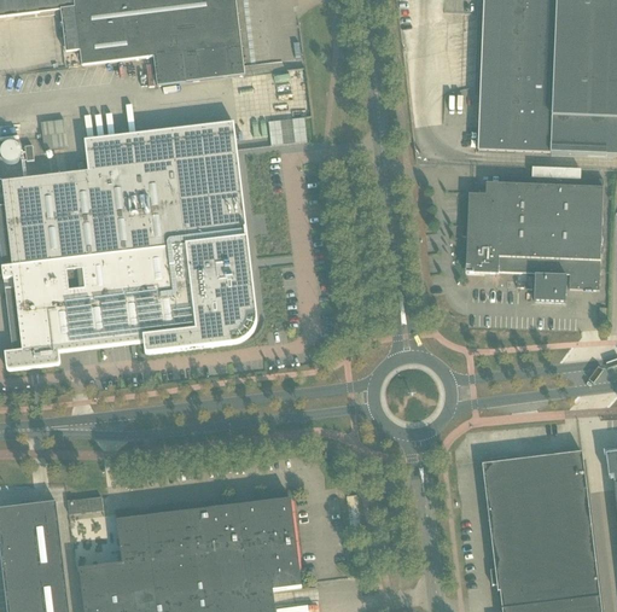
[(0,13),(59,5),(74,4),(79,47),(81,62),(155,53),(158,82),(244,71),(238,28),(234,0),(0,0),(0,13)]
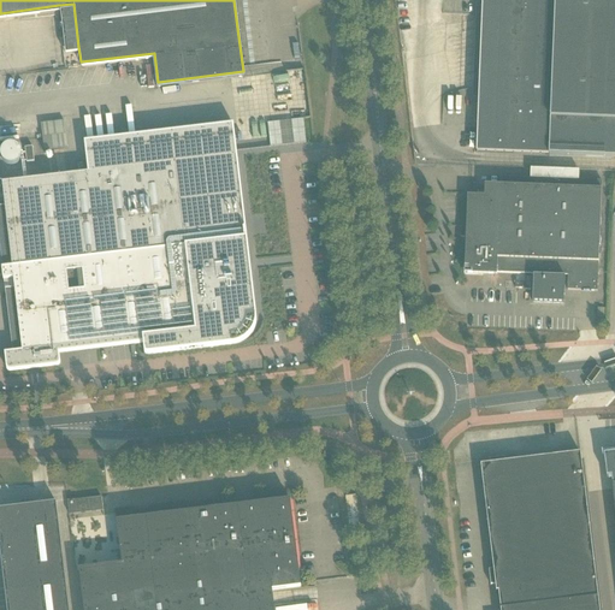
[(480,0),(475,147),(614,152),(614,0),(480,0)]
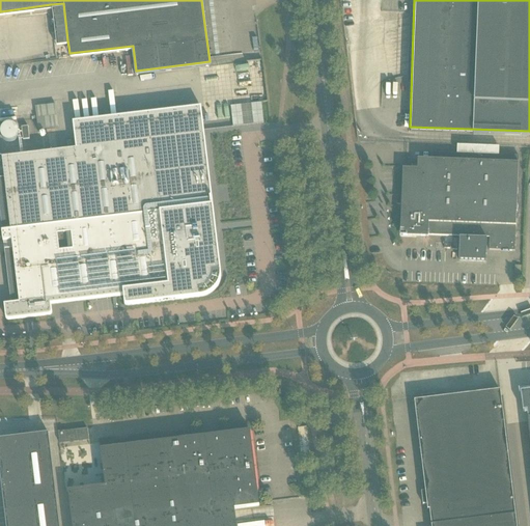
[(260,97),(250,98),(252,117),(262,115),(260,97)]
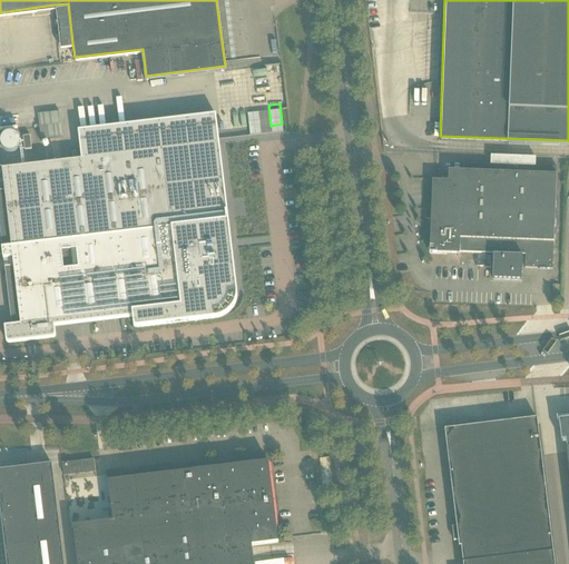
[(58,105),(36,109),(40,132),(58,130),(56,118),(60,118),(58,105)]
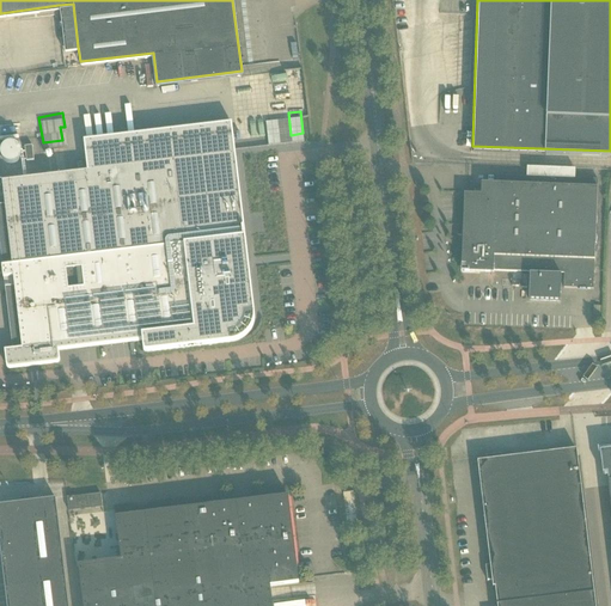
[(267,139),(279,139),(280,129),(270,129),(270,115),(267,115),(267,139)]
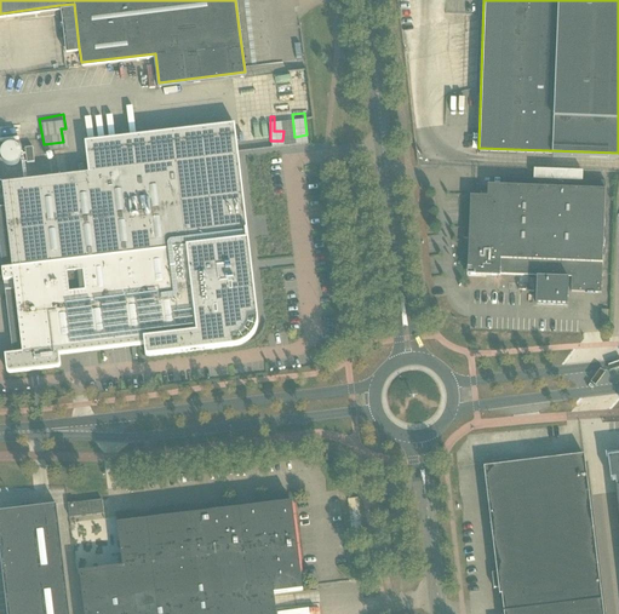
[(87,168),(1,179),(4,204),(11,264),(0,265),(1,276),(5,276),(6,286),(13,285),(21,349),(4,351),(5,366),(5,367),(6,368),(7,368),(7,369),(9,369),(56,363),(57,363),(58,362),(58,361),(58,360),(58,351),(143,340),(144,350),(144,351),(145,353),(147,353),(148,353),(233,343),(238,342),(242,339),(247,337),(251,333),(253,328),(256,323),(257,317),(256,313),(235,130),(85,148),(87,168)]
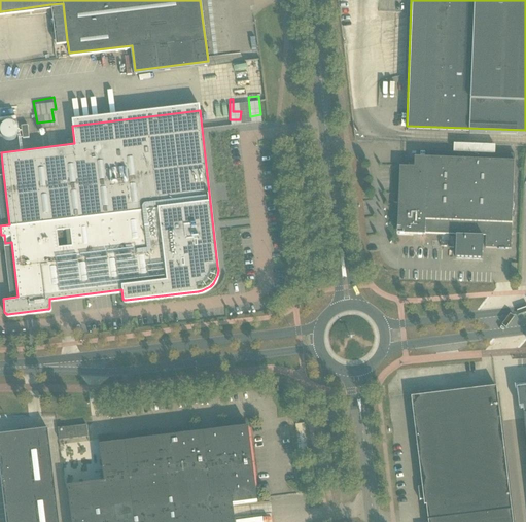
[(0,135),(16,134),(15,117),(0,118),(0,135)]
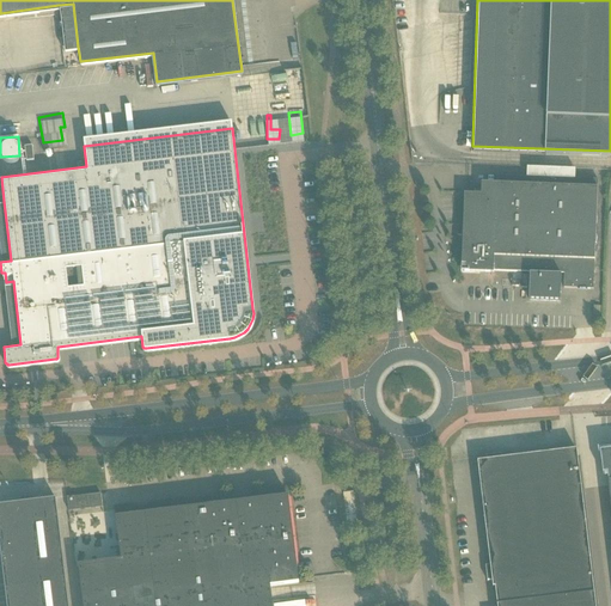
[(558,270),(558,268),(563,269),(562,283),(592,285),(597,175),(574,173),(574,164),(526,161),(526,172),(493,171),(493,178),(481,178),(480,193),(465,193),(464,221),(459,221),(459,231),(464,231),(463,264),(550,268),(550,270),(529,270),(527,295),(557,297),(558,270)]
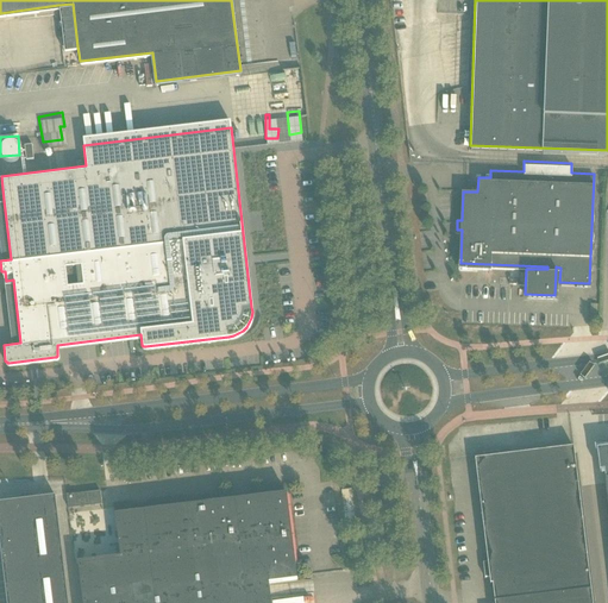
[(607,440),(594,441),(597,457),(599,466),(603,466),(607,508),(607,440)]
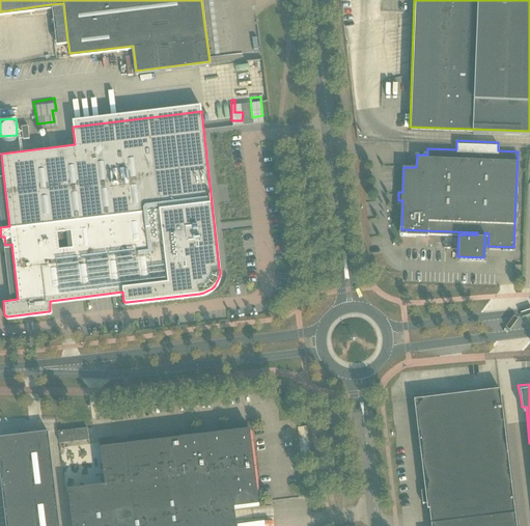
[(515,525),(500,396),(499,386),(434,394),(434,390),(420,391),(421,395),(413,396),(424,487),(420,487),(422,500),(425,499),(426,505),(428,505),(430,525),(515,525)]
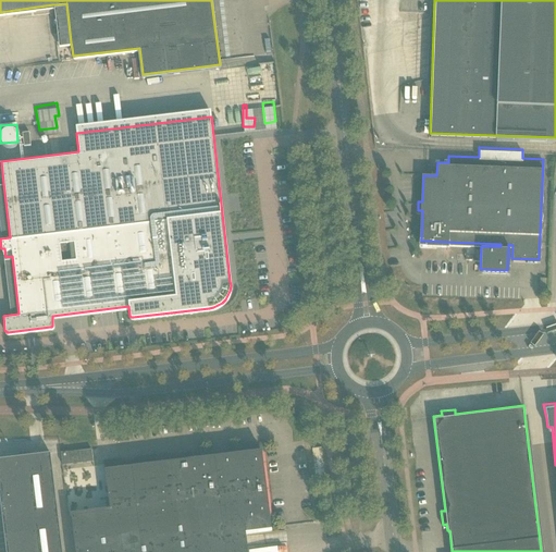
[(91,457),(90,445),(78,446),(79,458),(91,457)]
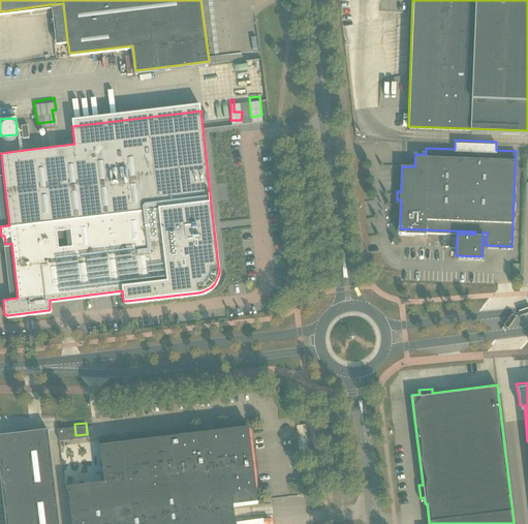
[(235,523),(233,503),(257,500),(248,425),(99,443),(103,482),(66,486),(70,523),(235,523)]
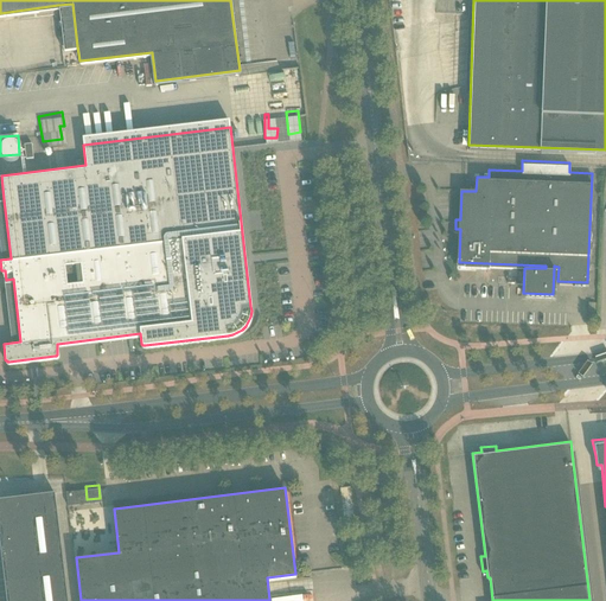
[(67,600),(53,490),(16,494),(16,497),(0,498),(0,532),(0,548),(6,600),(67,600)]
